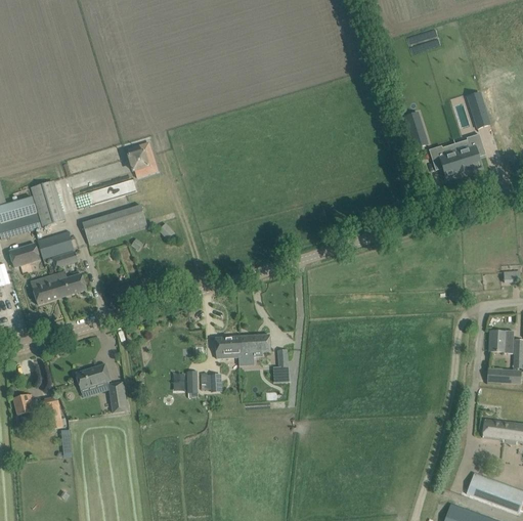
[(482,99),(470,103),(477,127),(489,123),(482,99)]
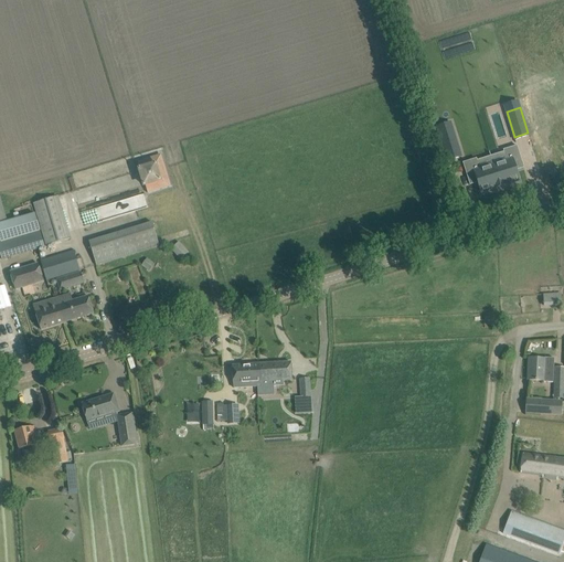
[(453,128),(439,133),(447,158),(460,154),(453,128)]
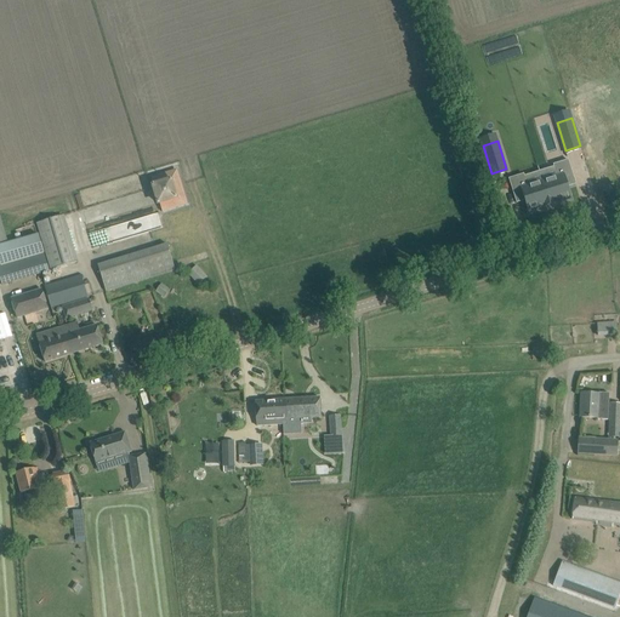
[(556,173),(541,178),(549,203),(569,195),(566,184),(574,181),(567,158),(552,161),(556,173)]
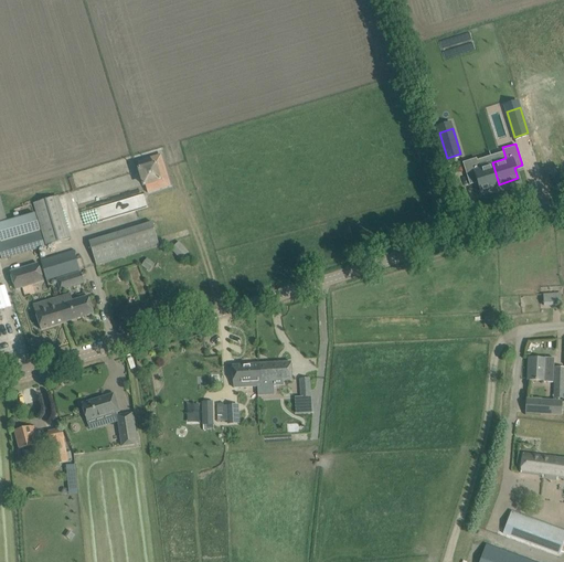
[(137,159),(147,190),(169,183),(160,152),(137,159)]
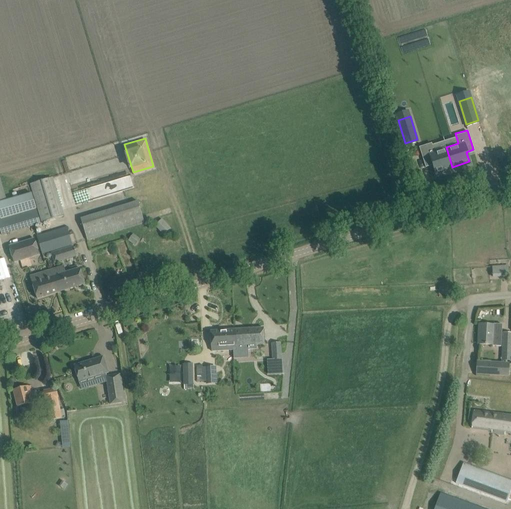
[(431,141),(419,145),(425,165),(432,162),(435,172),(452,167),(446,147),(434,151),(431,141)]
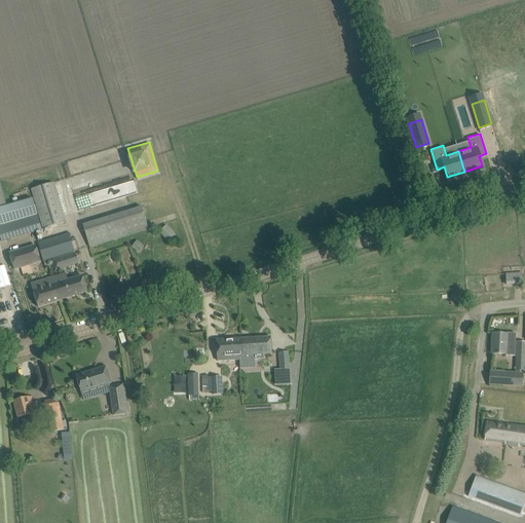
[(65,219),(53,180),(30,187),(42,226),(65,219)]
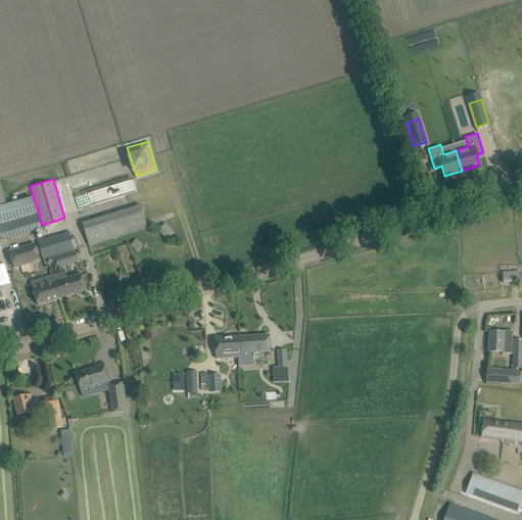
[(123,179),(75,192),(78,204),(126,192),(123,179)]
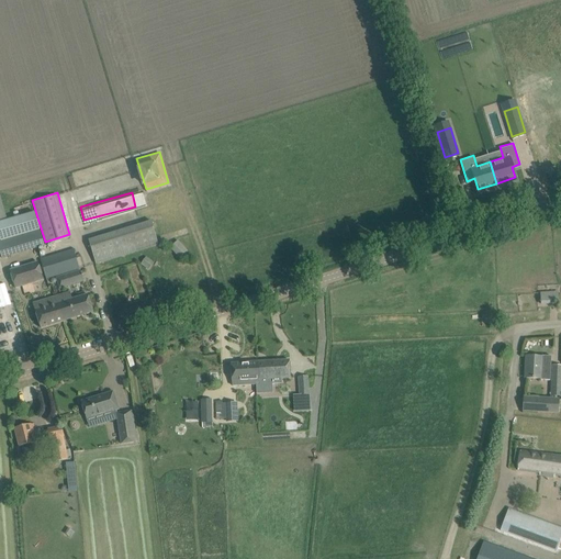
[(0,238),(0,253),(1,256),(35,245),(44,243),(38,226),(34,210),(14,215),(6,217),(0,220),(0,238)]
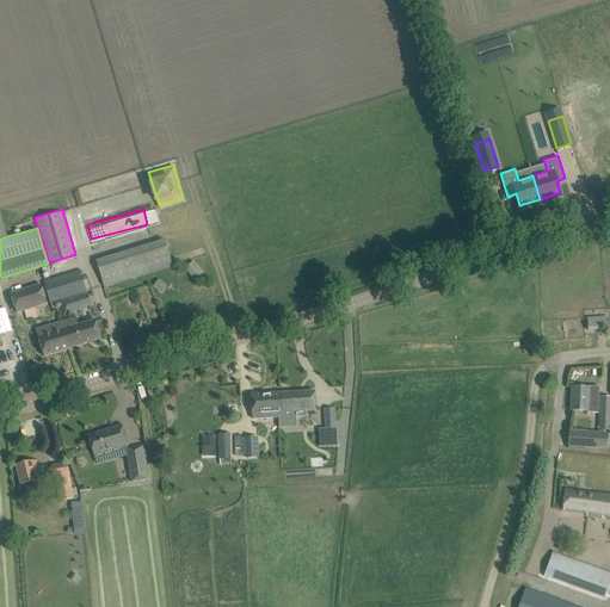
[(164,237),(96,258),(103,283),(171,262),(164,237)]
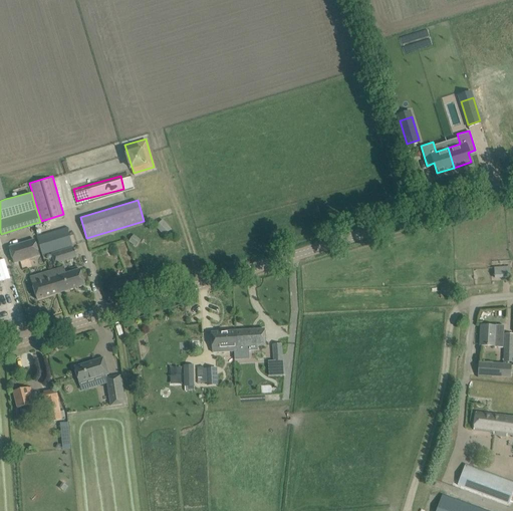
[(66,225),(37,234),(42,252),(72,243),(66,225)]
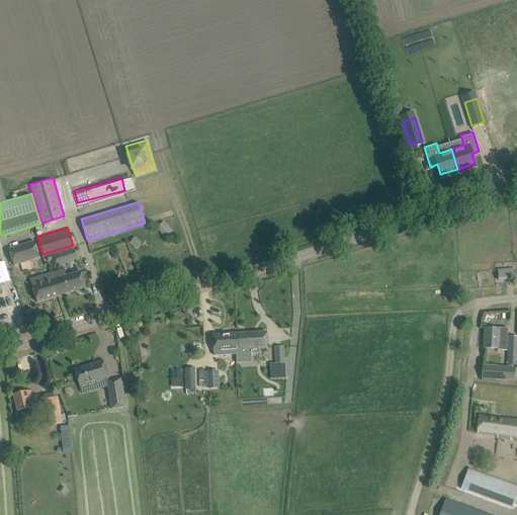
[(33,237),(7,245),(12,263),(38,255),(33,237)]
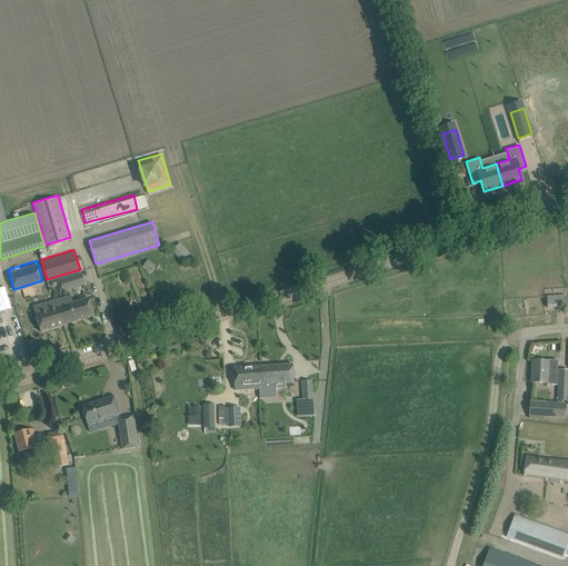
[(80,270),(57,278),(60,289),(83,281),(80,270)]
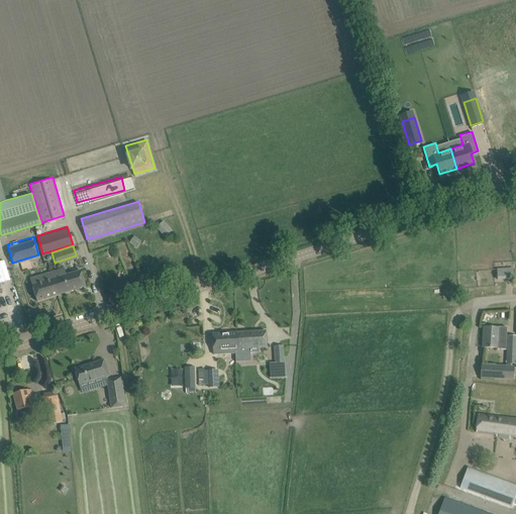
[(512,266),(496,267),(497,277),(513,276),(512,266)]
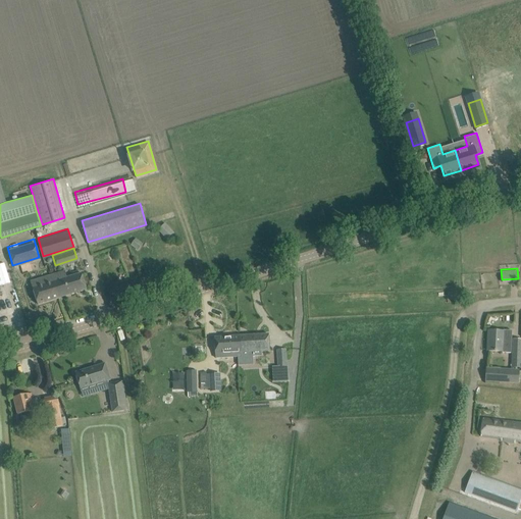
[(51,273),(30,279),(34,293),(37,302),(58,296),(86,287),(85,282),(83,277),(81,270),(66,275),(64,269),(51,273)]
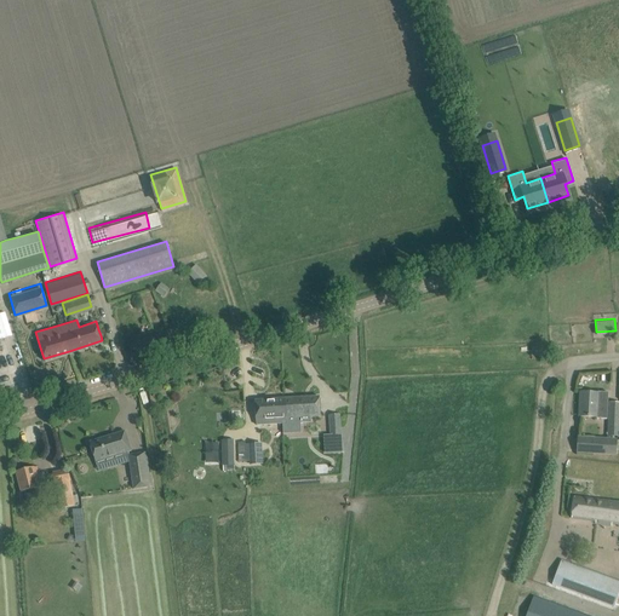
[(579,390),(578,414),(584,414),(595,414),(595,415),(606,415),(607,390),(596,390),(579,390)]
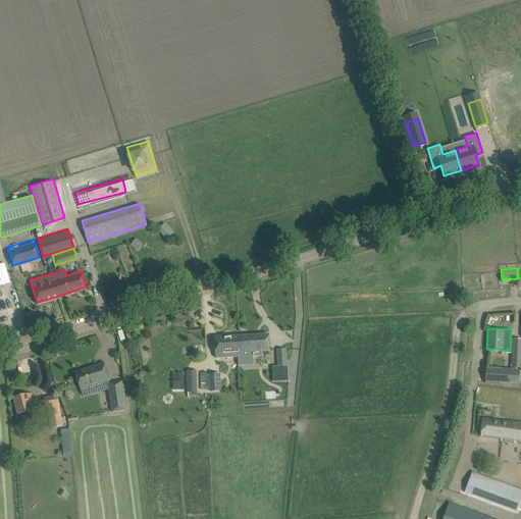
[(229,334),(214,335),(214,346),(215,356),(235,355),(238,355),(240,354),(245,354),(252,354),(261,353),(260,349),(263,349),(268,348),(268,342),(267,331),(229,334)]
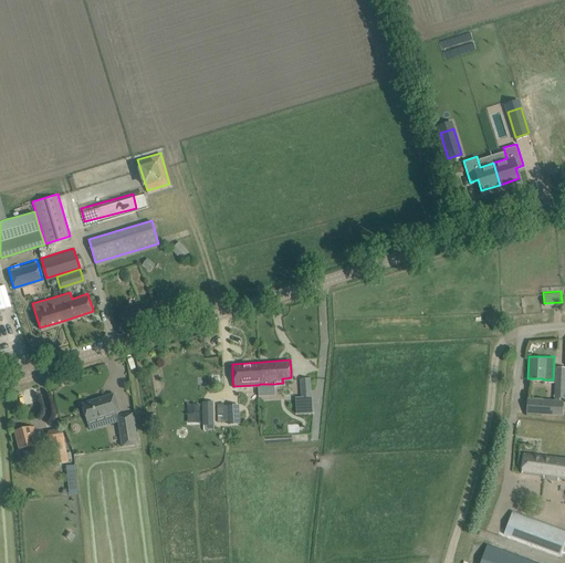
[(564,381),(564,365),(555,365),(554,385),(564,386),(564,381)]
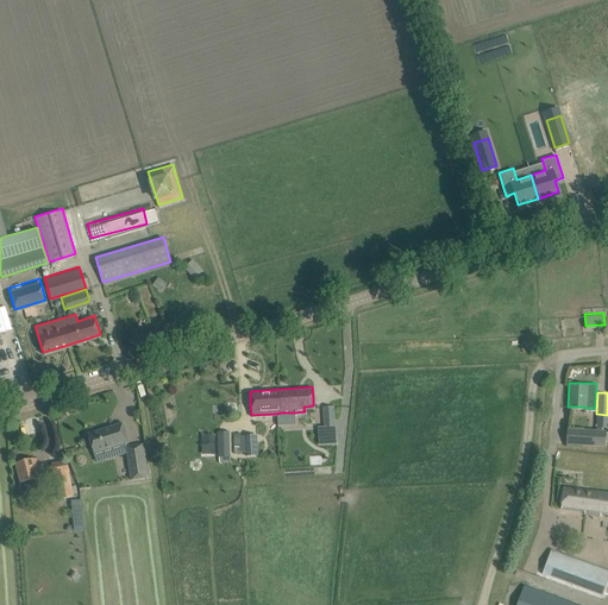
[(334,424),(333,404),(323,405),(324,424),(325,440),(334,440),(334,424)]
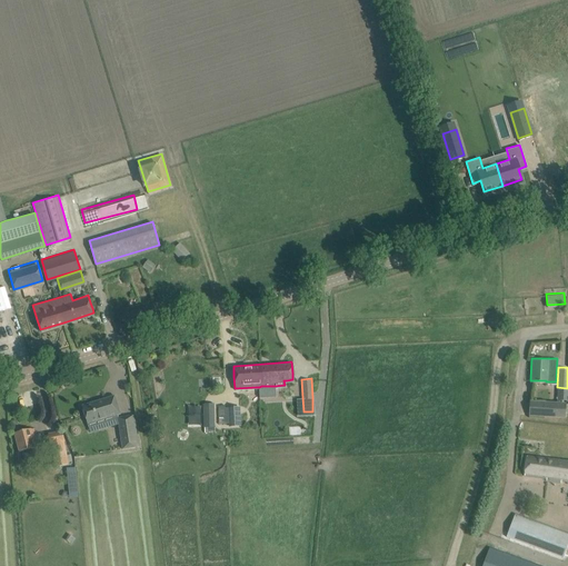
[(81,404),(87,421),(119,411),(113,394),(81,404)]
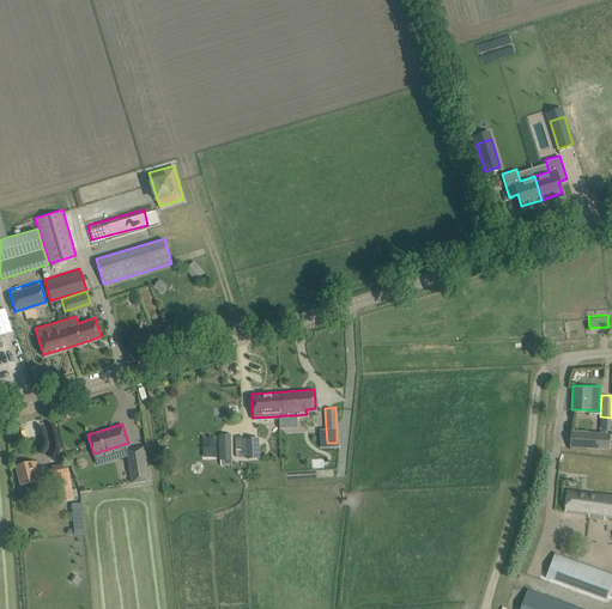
[(570,428),(569,445),(609,448),(610,431),(570,428)]
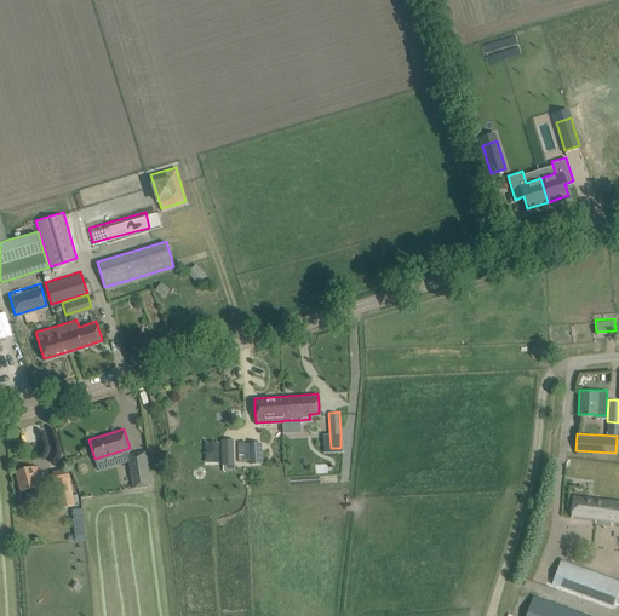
[(221,462),(225,462),(225,470),(234,468),(233,437),(221,437),(221,462)]
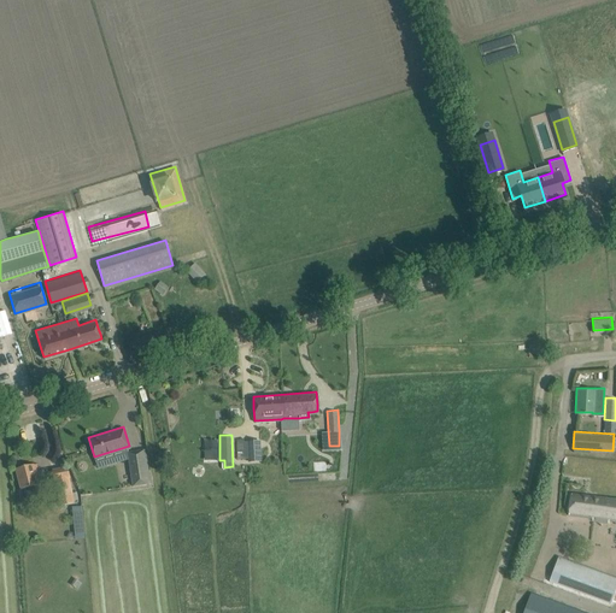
[(244,437),(235,437),(236,458),(247,457),(248,460),(260,459),(259,437),(244,438),(244,437)]
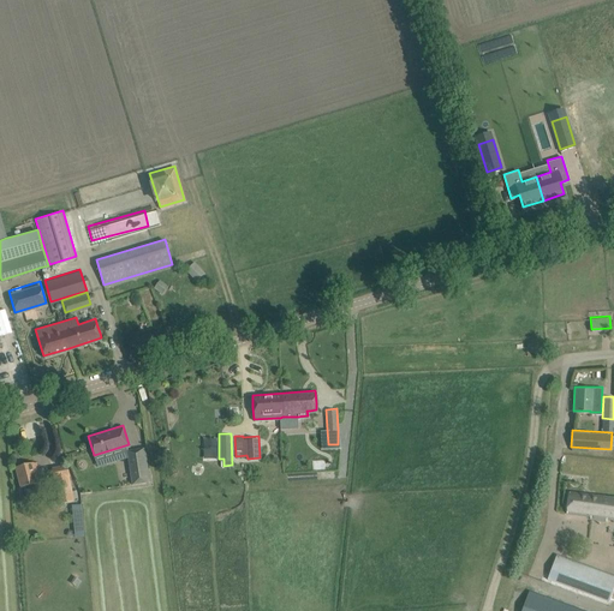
[(131,483),(149,480),(144,445),(126,449),(131,483)]
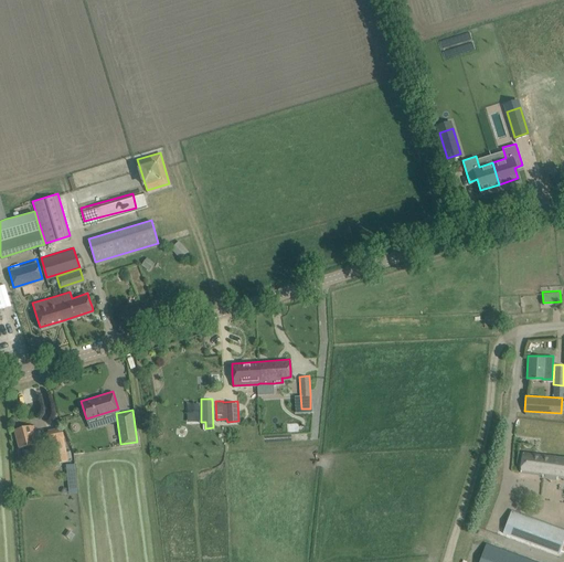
[(13,428),(17,438),(18,445),(17,448),(19,457),(28,455),(30,452),(36,451),(30,424),(13,428)]
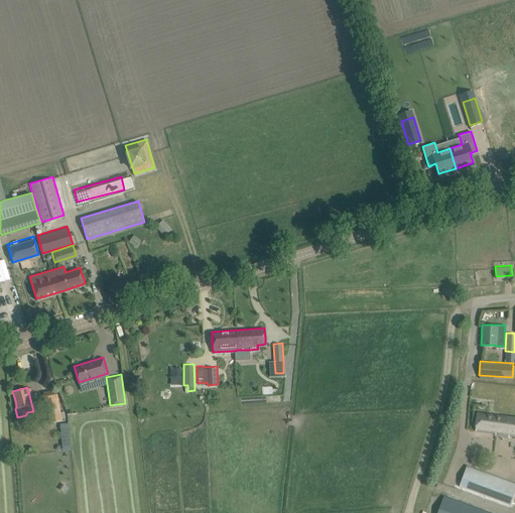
[(49,420),(61,418),(55,389),(43,391),(49,420)]
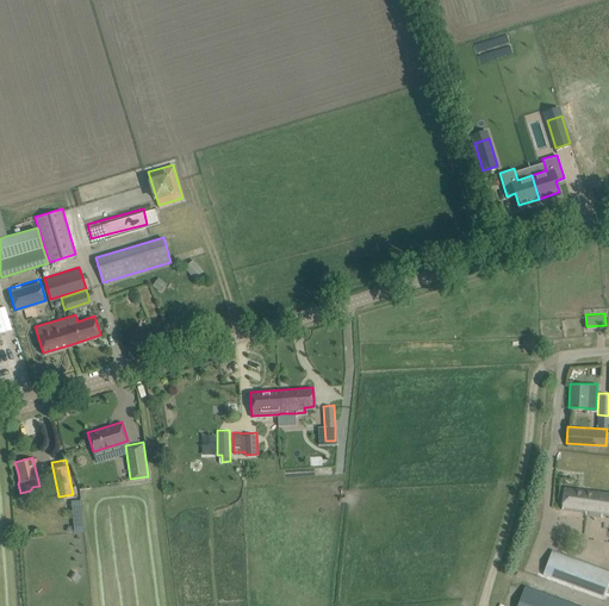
[(561,507),(567,507),(585,510),(584,512),(596,514),(600,516),(601,513),(608,514),(608,517),(608,516),(608,492),(576,488),(564,486),(561,507)]
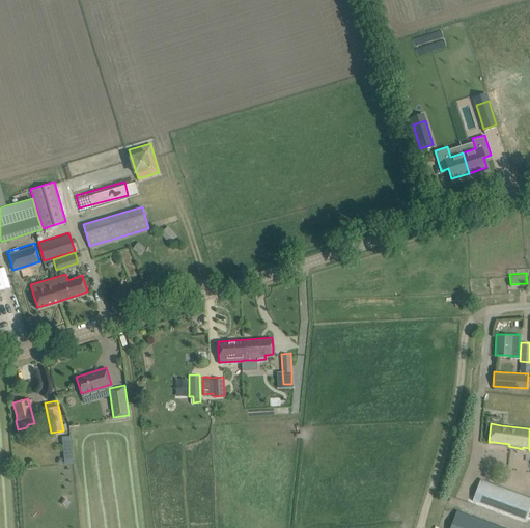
[(62,449),(72,448),(70,434),(61,435),(62,449)]
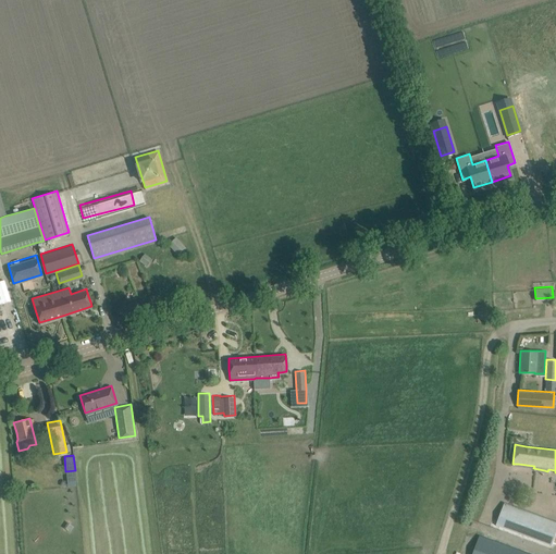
[(555,529),(555,521),(526,509),(503,501),(495,524),(505,527),(551,544),(555,529)]
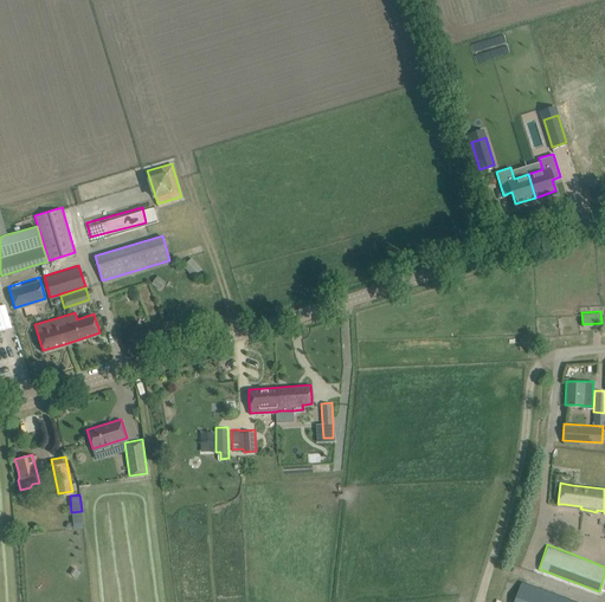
[(79,570),(73,565),(69,571),(76,576),(79,570)]
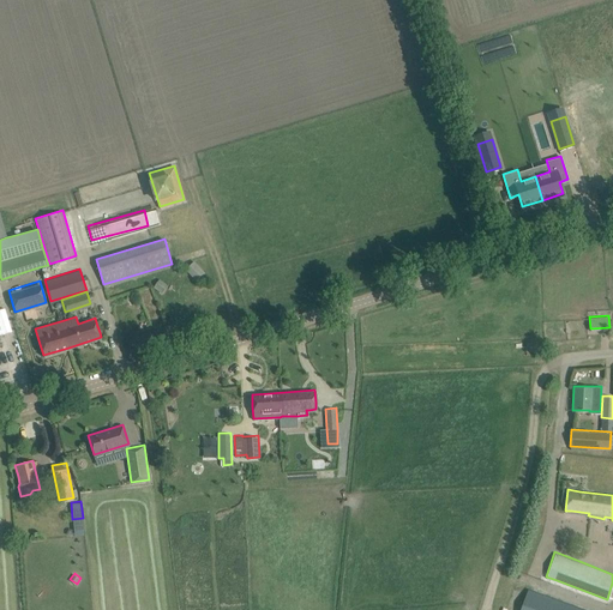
[(590,609),(528,587),(520,609),(590,609)]
